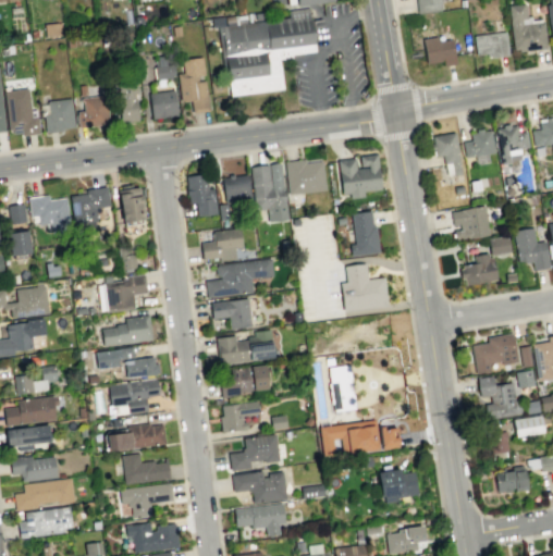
[(442,0),(444,11),(420,14),(418,0),(442,0)]
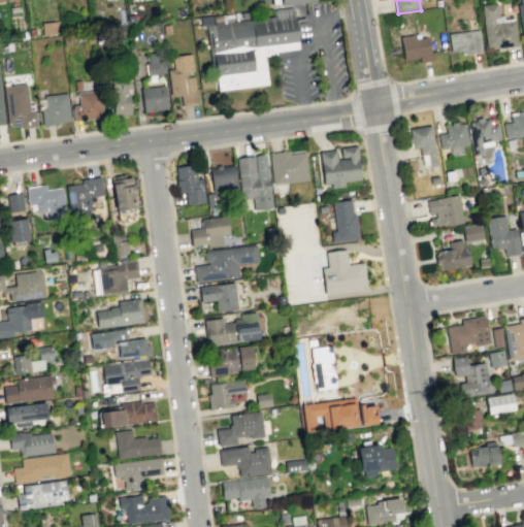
[(484,6),(489,47),(494,46),(494,50),(520,46),(517,21),(497,24),(496,19),(501,19),(499,4),(484,6)]
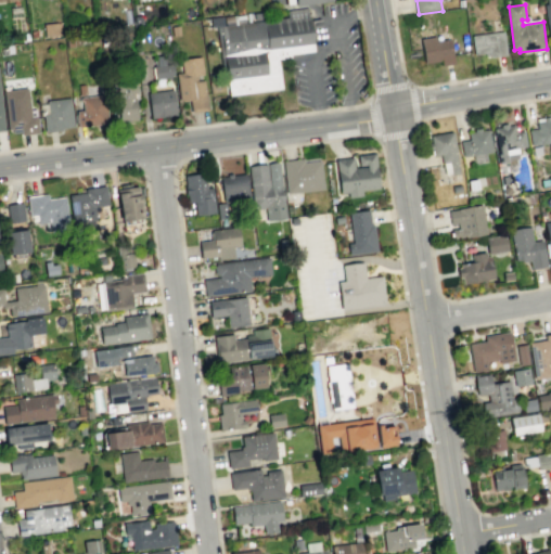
[(219,27),(290,17),(289,11),(311,8),(317,51),(293,54),(293,59),(280,60),(284,89),(233,95),(231,80),(226,80),(219,27)]
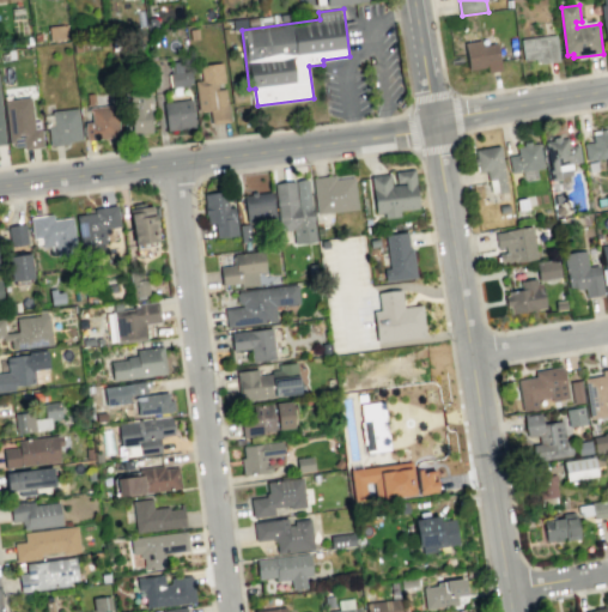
[(523,40),(527,61),(539,60),(539,62),(540,62),(540,65),(561,62),(559,35),(523,40)]
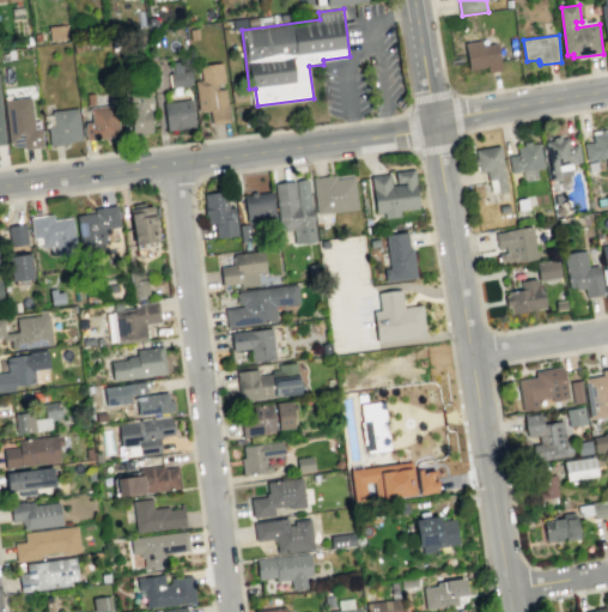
[(467,43),(484,41),(485,46),(499,43),(504,71),(491,73),(490,67),(472,71),(467,43)]
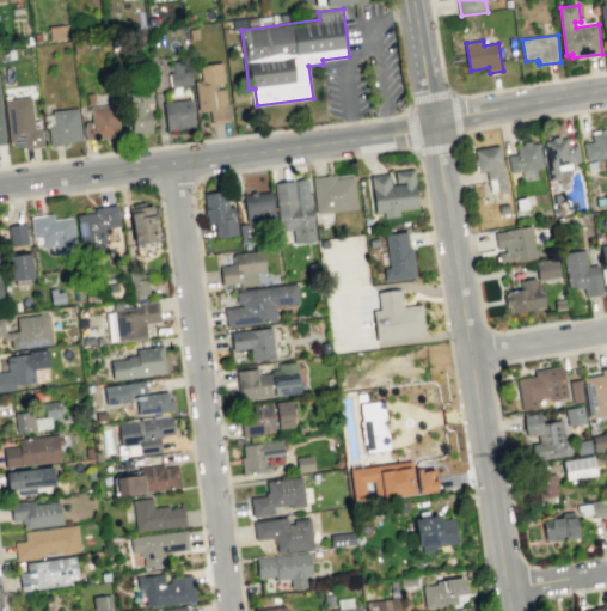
[(172,73),(173,89),(195,85),(195,71),(185,72),(184,61),(173,62),(175,73),(172,73)]
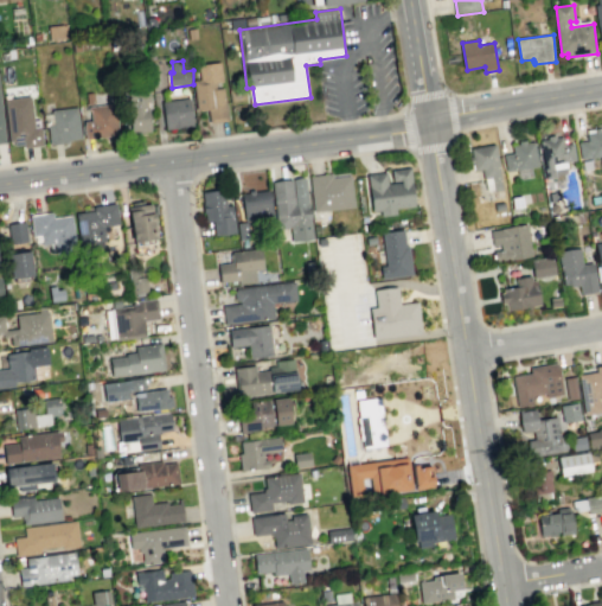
[(196,81),(203,80),(200,65),(223,62),(230,121),(212,123),(211,110),(199,110),(196,81)]
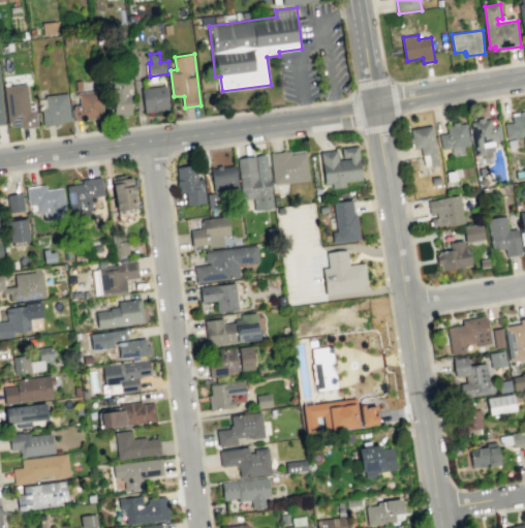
[(113,69),(130,68),(134,116),(117,117),(113,69)]
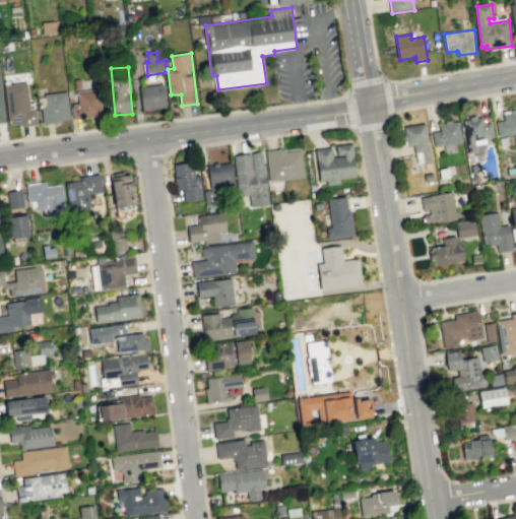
[(15,84),(5,84),(10,122),(13,122),(13,124),(22,123),(22,127),(39,125),(36,103),(30,103),(28,82),(15,84)]
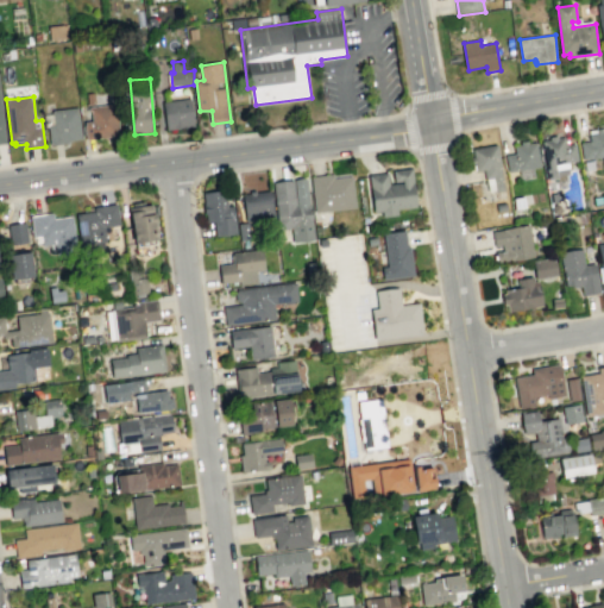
[(164,102),(169,130),(197,127),(193,99),(164,102)]
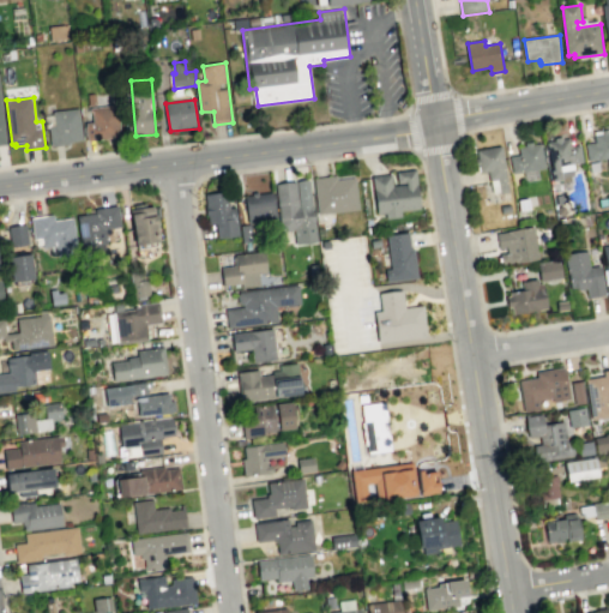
[(88,124),(89,140),(122,137),(119,104),(92,108),(92,113),(94,113),(95,122),(88,124)]
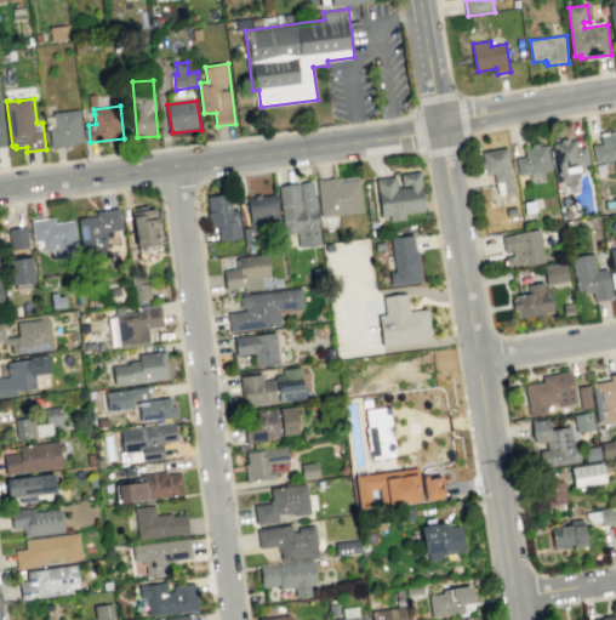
[(56,114),(57,128),(51,129),(53,149),(85,143),(81,111),(56,114)]
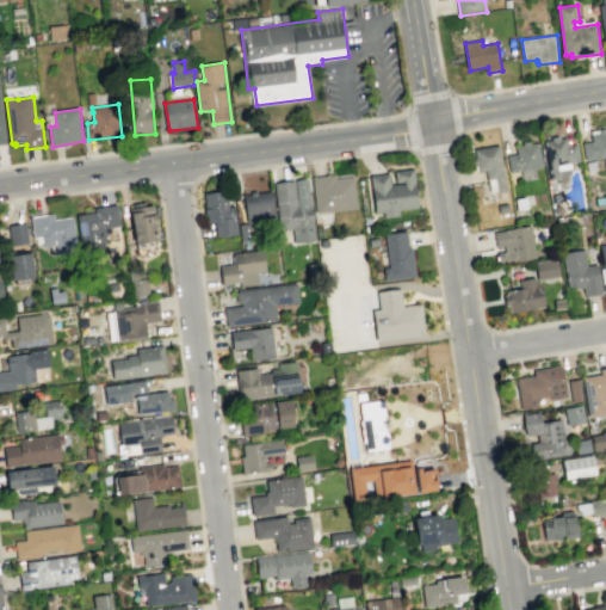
[(585,143),(593,142),(593,131),(605,129),(605,159),(588,161),(585,143)]
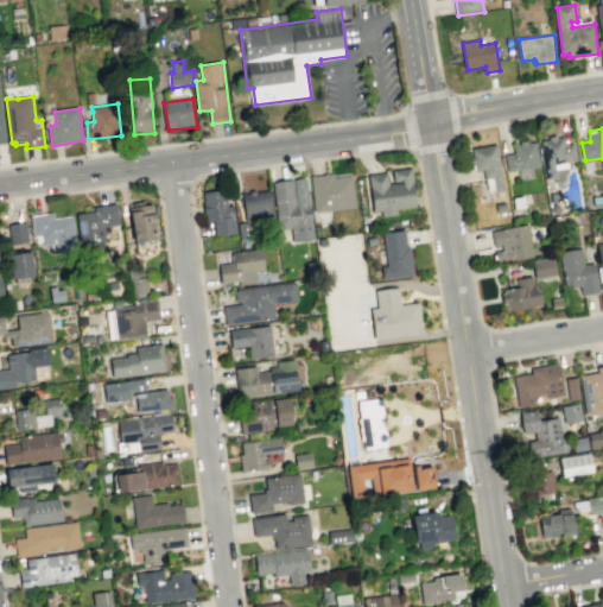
[(544,140),(565,138),(567,146),(577,144),(579,160),(557,164),(559,178),(550,179),(544,140)]
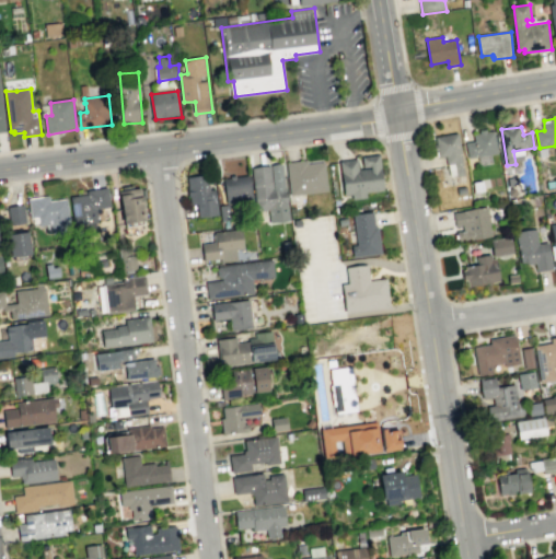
[(475,135),(482,134),(481,131),(487,130),(488,132),(496,131),(499,154),(471,159),(467,143),(476,142),(475,135)]
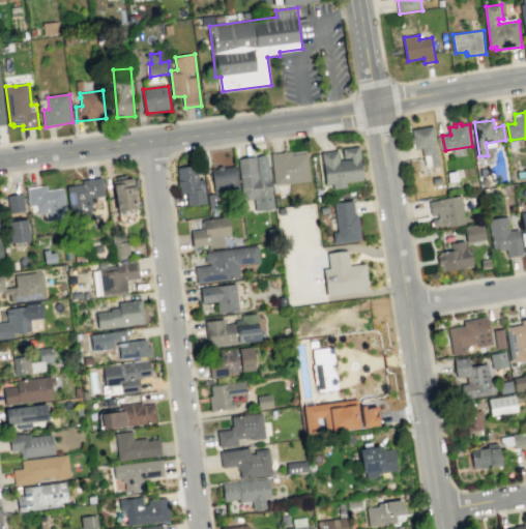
[(413,130),(435,126),(442,166),(428,168),(424,149),(417,149),(413,130)]
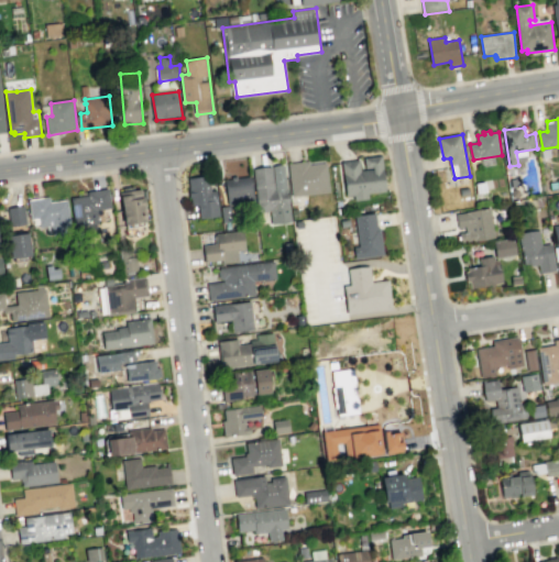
[(543,150),(551,149),(552,157),(544,160),(543,150)]
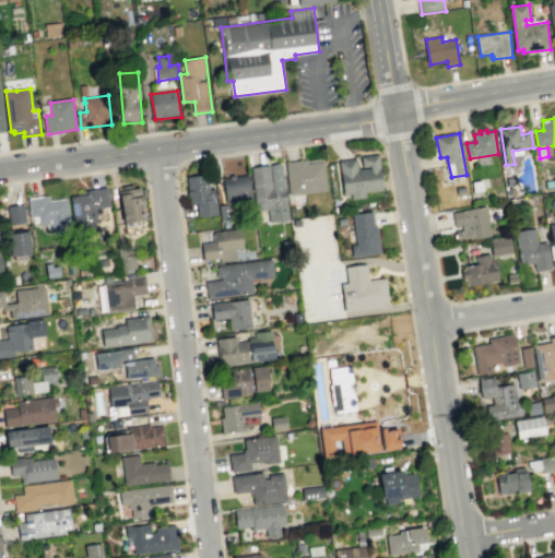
[(370,166),(365,167),(363,157),(380,155),(385,190),(367,192),(368,198),(354,199),(353,194),(345,196),(341,162),(358,159),(359,169),(370,168),(370,166)]
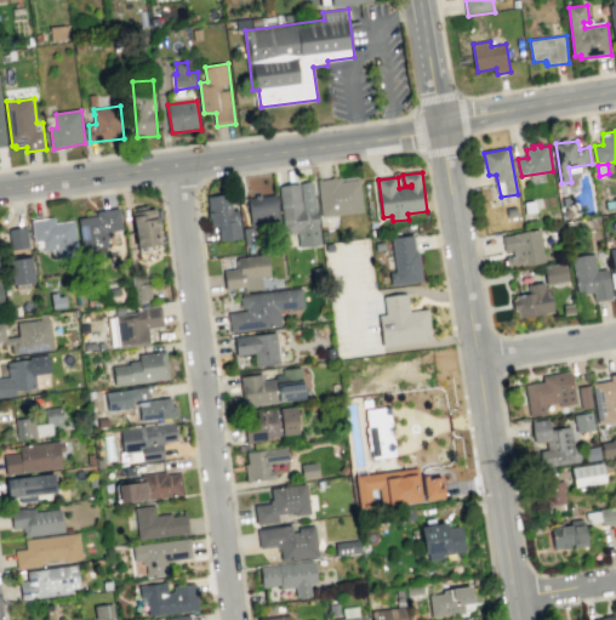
[(319,181),(324,217),(365,212),(360,181),(343,182),(342,178),(319,181)]
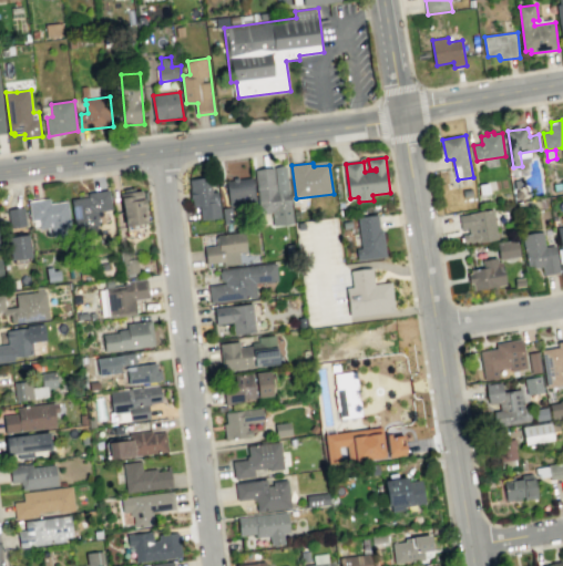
[(256,171),(287,167),(296,224),(276,226),(274,213),(263,214),(256,171)]
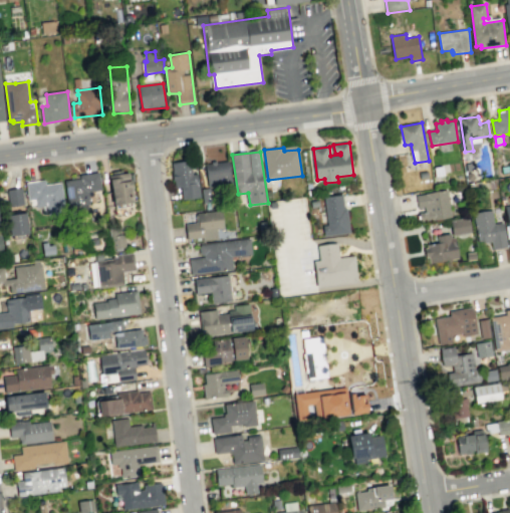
[(183,187),(184,201),(203,198),(200,174),(194,175),(192,161),(173,164),(177,188),(183,187)]
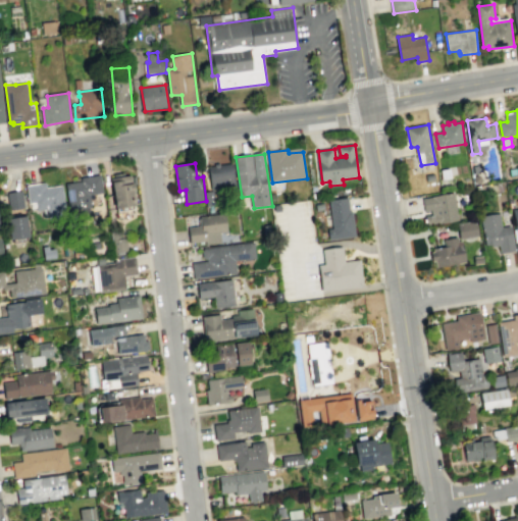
[(210,167),(217,166),(216,165),(221,164),(221,165),(234,164),(237,187),(213,190),(210,167)]
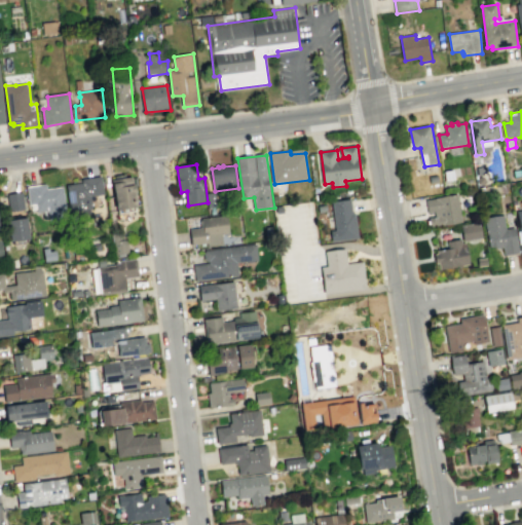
[(445,172),(455,171),(456,180),(447,182),(445,172)]
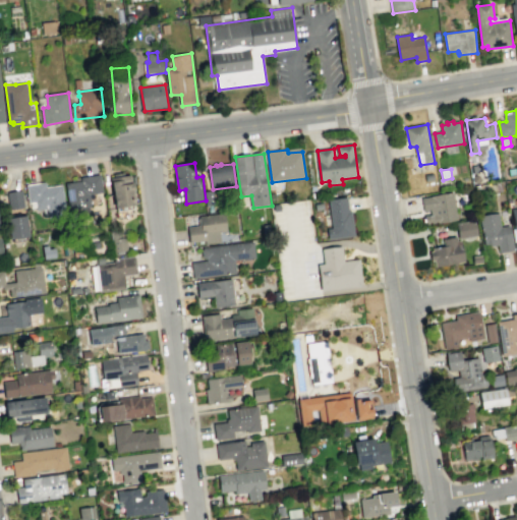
[(426,175),(435,173),(436,180),(427,182),(426,175)]
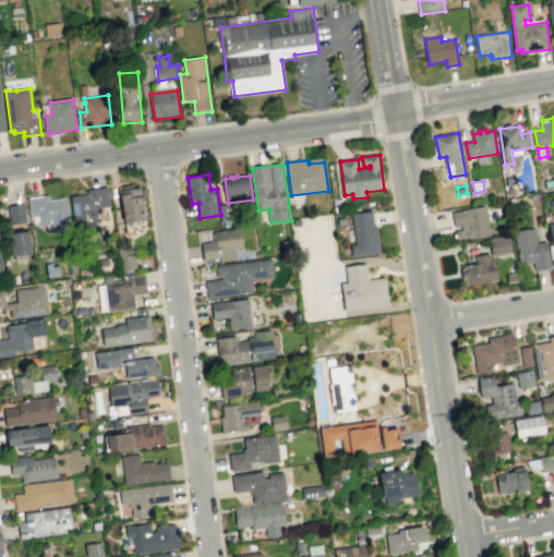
[(88,190),(89,194),(72,196),(76,225),(80,225),(82,234),(98,232),(97,222),(99,221),(98,208),(112,206),(109,188),(88,190)]
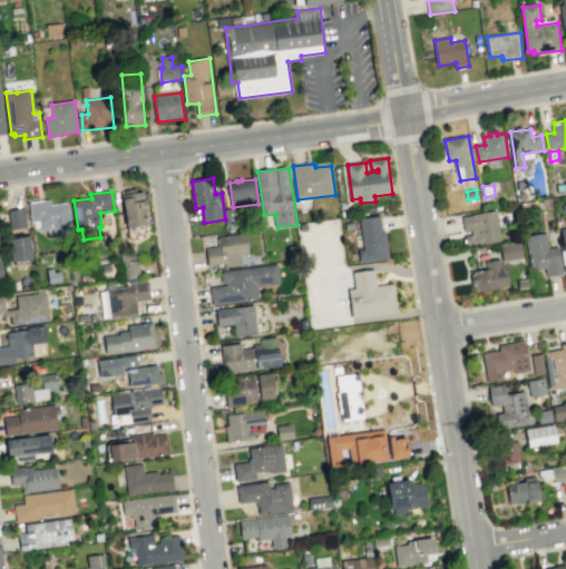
[(124,198),(129,197),(128,194),(145,192),(146,200),(148,200),(149,209),(146,209),(149,225),(128,227),(124,198)]
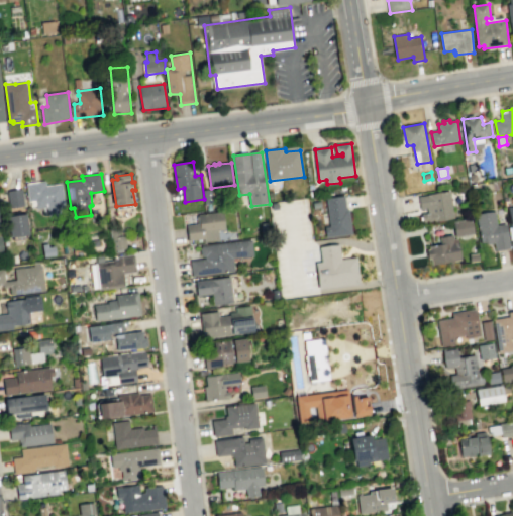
[(28,184),(31,202),(37,201),(38,209),(49,207),(52,217),(55,217),(55,218),(65,217),(64,216),(68,215),(64,184),(47,186),(47,181),(28,184)]
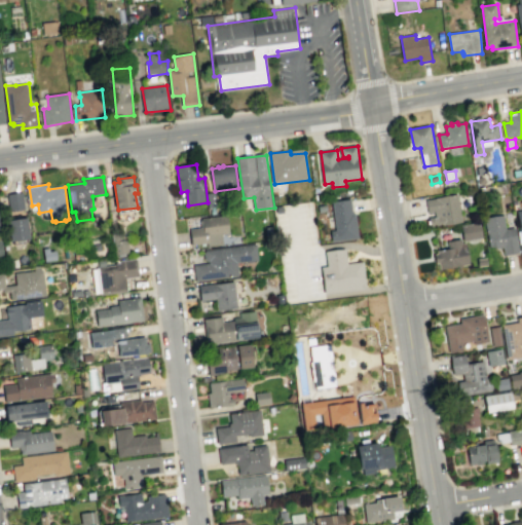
[(9,194),(12,212),(27,210),(25,192),(9,194)]
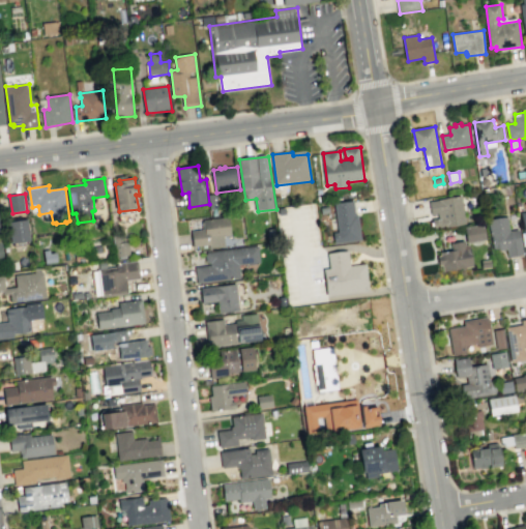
[(209,196),(218,194),(221,208),(211,210),(209,196)]
